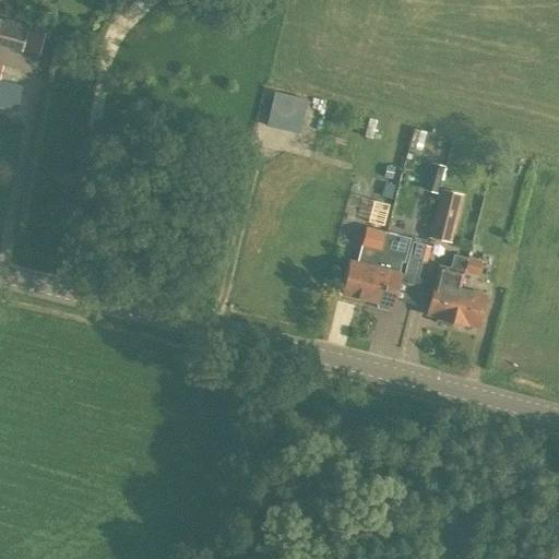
[(0,18),(0,47),(21,54),(26,33),(0,25),(0,19),(0,18)]
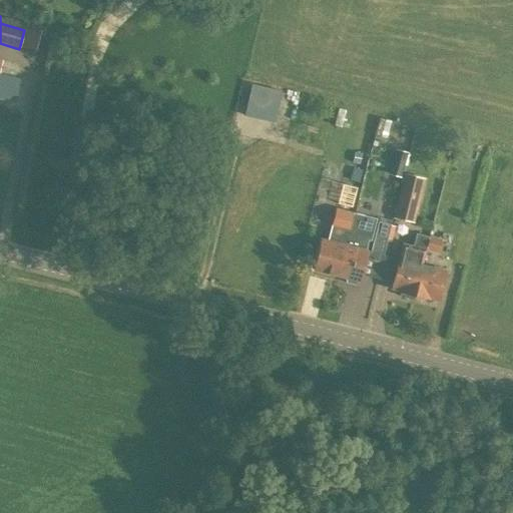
[(282,91),(250,84),(243,115),(274,122),(282,91)]
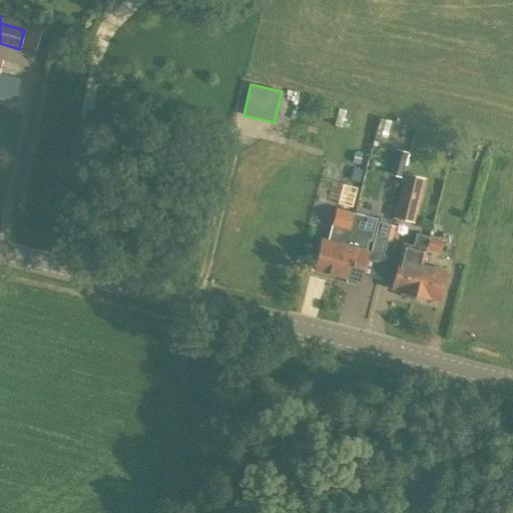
[(408,152),(395,148),(388,173),(401,177),(408,152)]
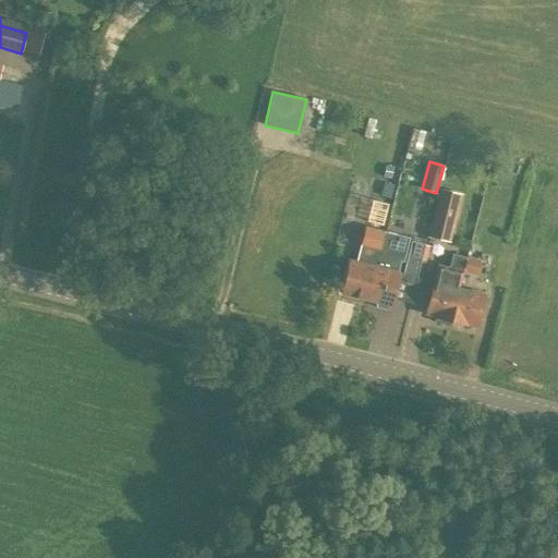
[(439,187),(427,237),(450,242),(462,193),(439,187)]
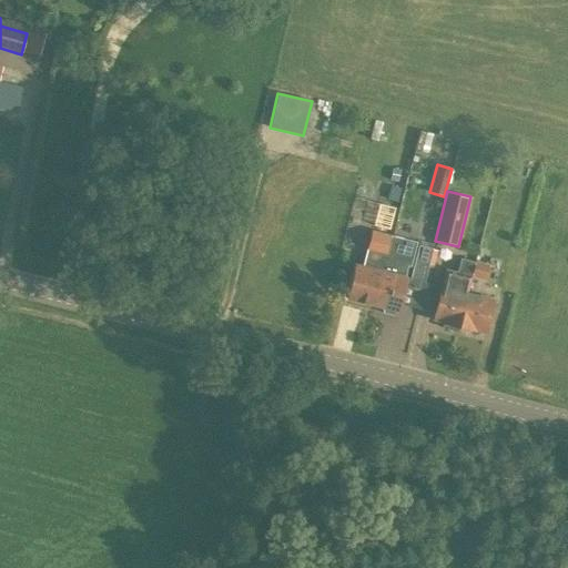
[(388,229),(395,206),(378,202),(373,224),(388,229)]
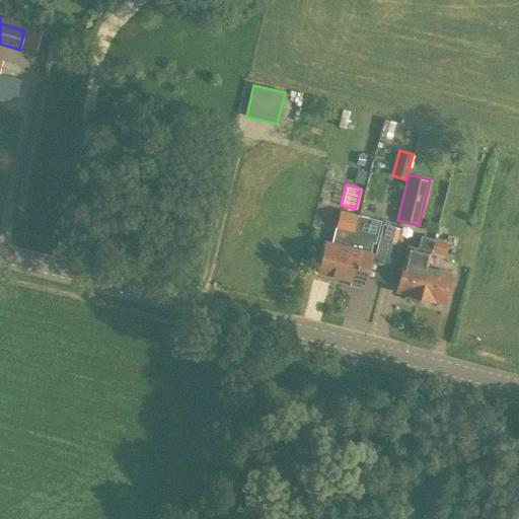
[(352,232),(353,230),(356,215),(357,215),(339,210),(335,227),(352,232)]
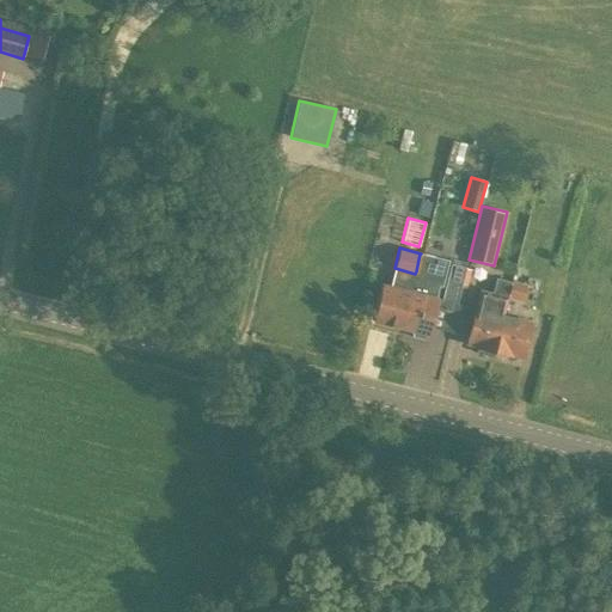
[(442,300),(457,304),(465,269),(451,264),(442,300)]
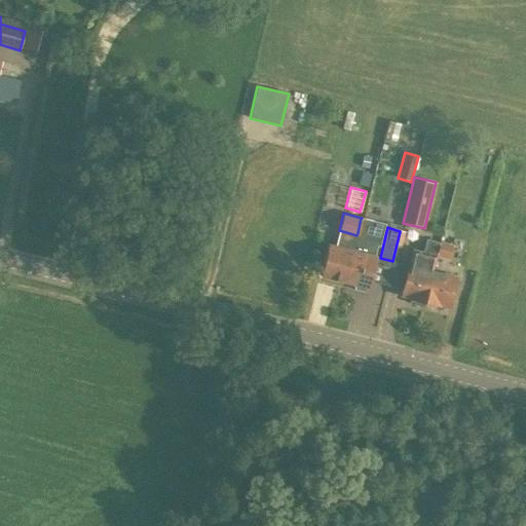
[(321,277),(345,284),(355,239),(346,237),(343,250),(328,246),(321,277)]
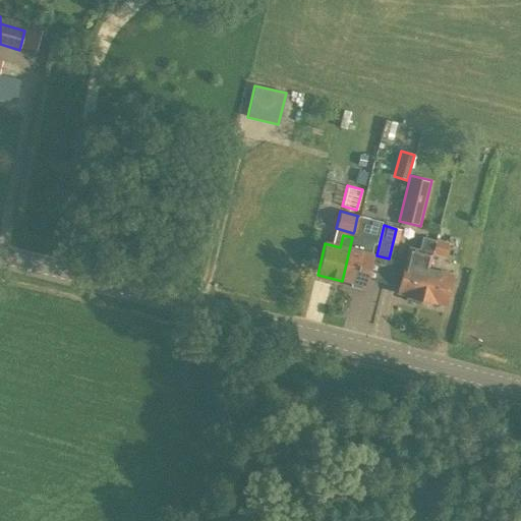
[(352,237),(342,281),(351,283),(351,287),(361,290),(364,287),(373,255),(359,251),(362,240),(352,237)]
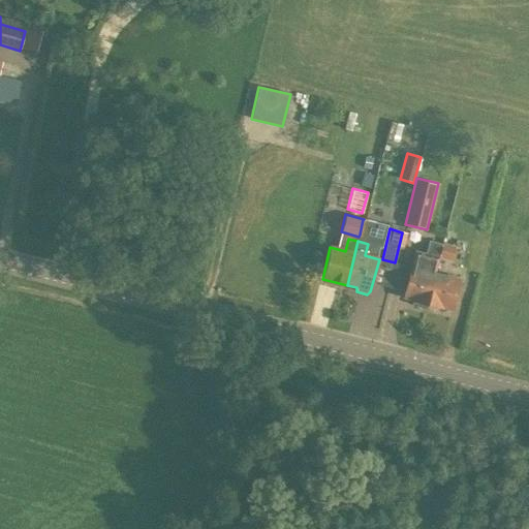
[(426,309),(427,305),(435,272),(438,258),(441,244),(429,241),(426,253),(414,250),(402,299),(413,302),(412,306),(426,309)]
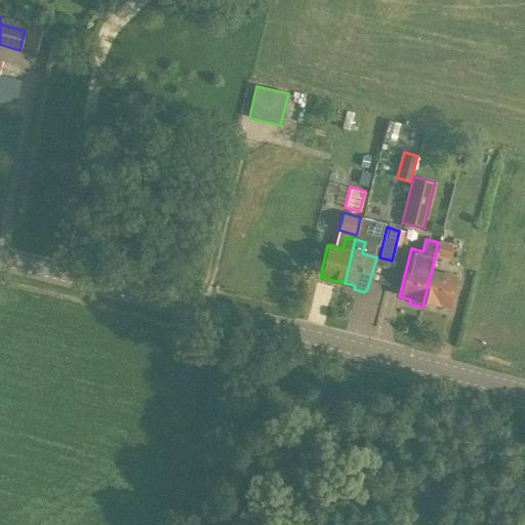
[(438,242),(435,256),(448,259),(451,245),(438,242)]
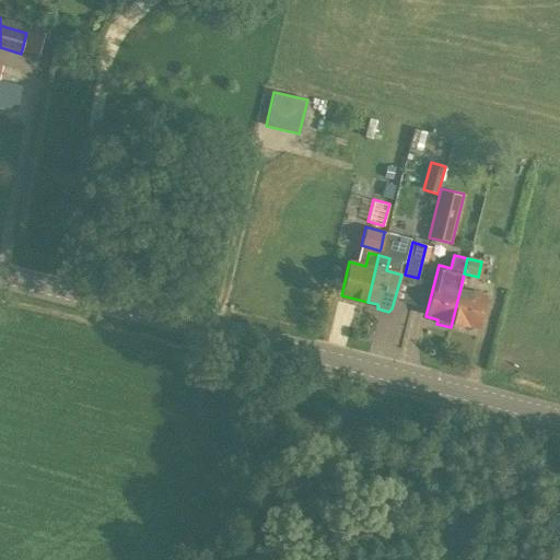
[(461,288),(452,323),(477,329),(486,294),(461,288)]
